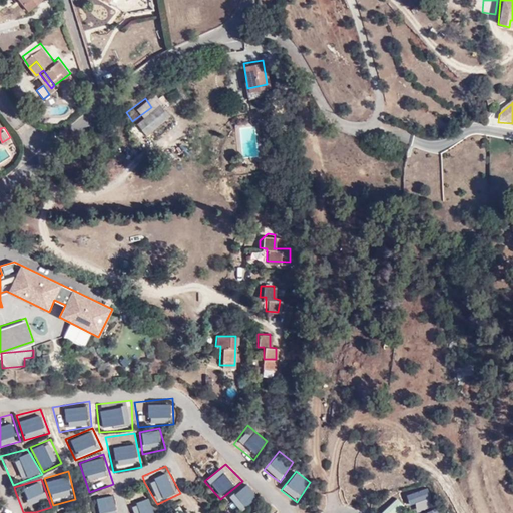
[(246,482),(225,500),(234,512),(238,512),(259,496),(246,482)]
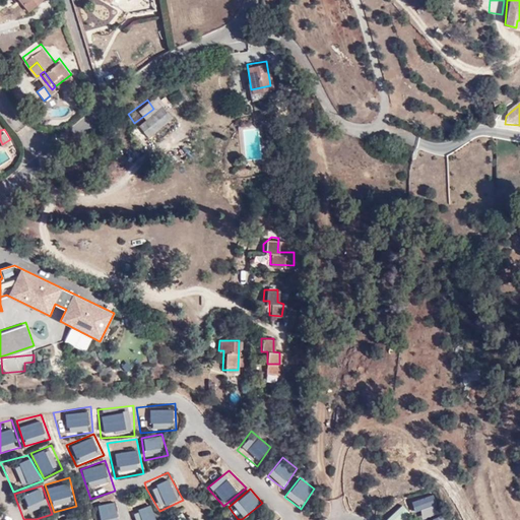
[(435,493),(411,500),(417,519),(420,519),(441,514),(435,493)]
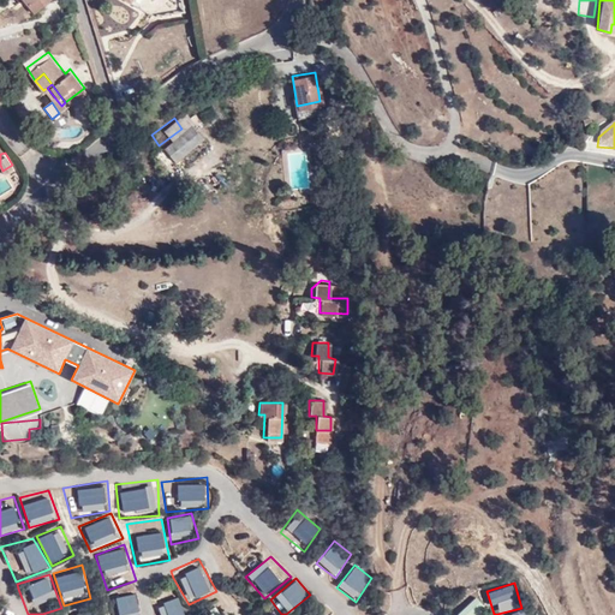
[(189,614),(178,591),(150,597),(156,614),(189,614)]
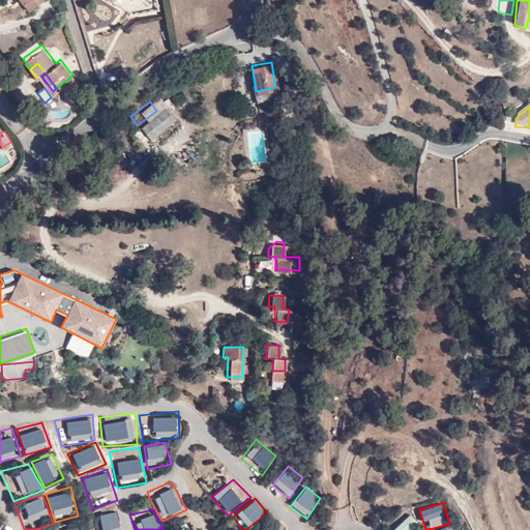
[(122,529),(118,510),(96,514),(98,529),(122,529)]
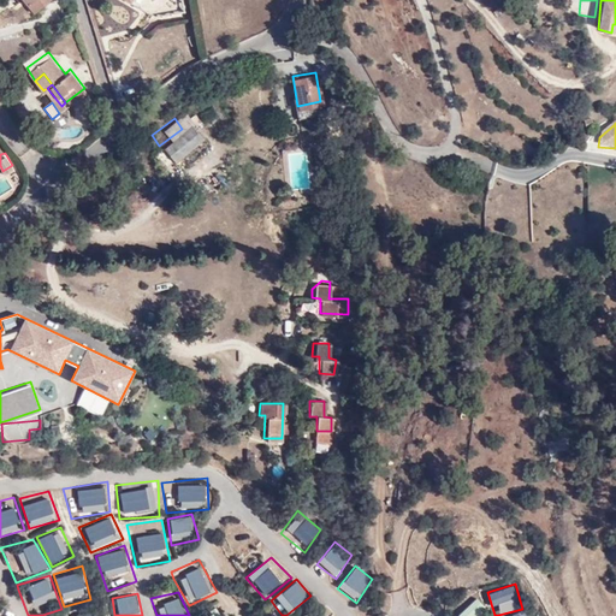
[(452,615),(491,615),(479,596),(452,615)]
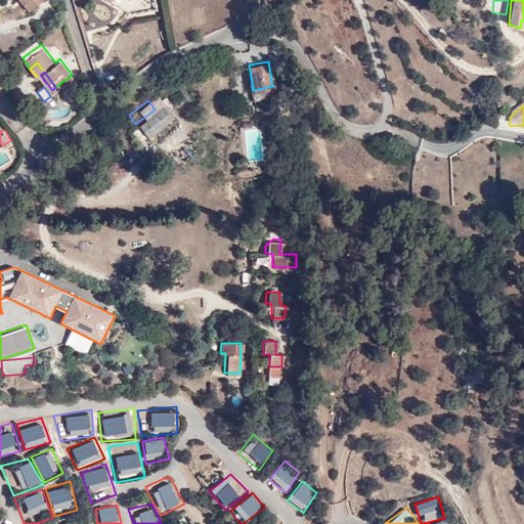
[(200,523),(190,510),(175,518),(179,523),(200,523)]
